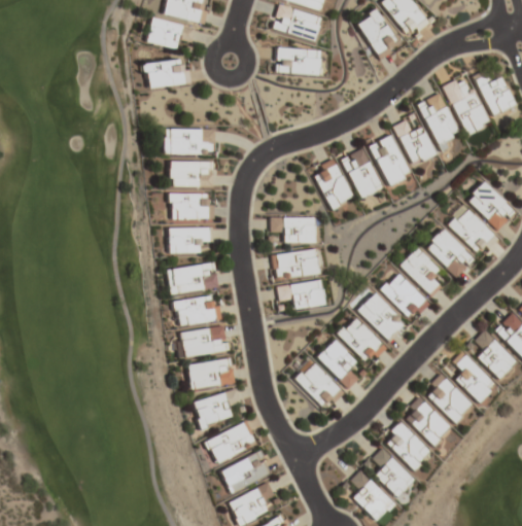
[(165,0),(163,14),(205,24),(210,0),(165,0)]
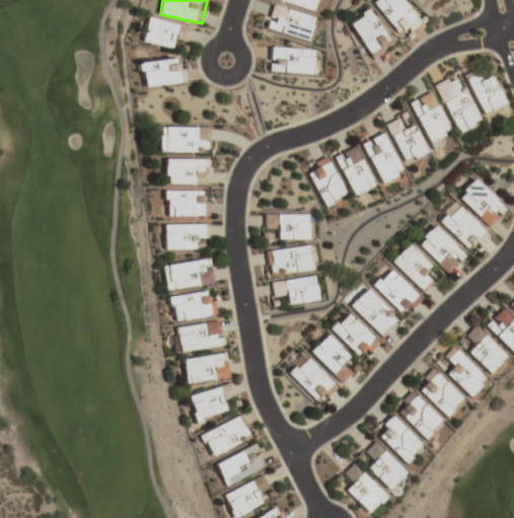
[(281,0),(316,10),(318,0),(281,0)]
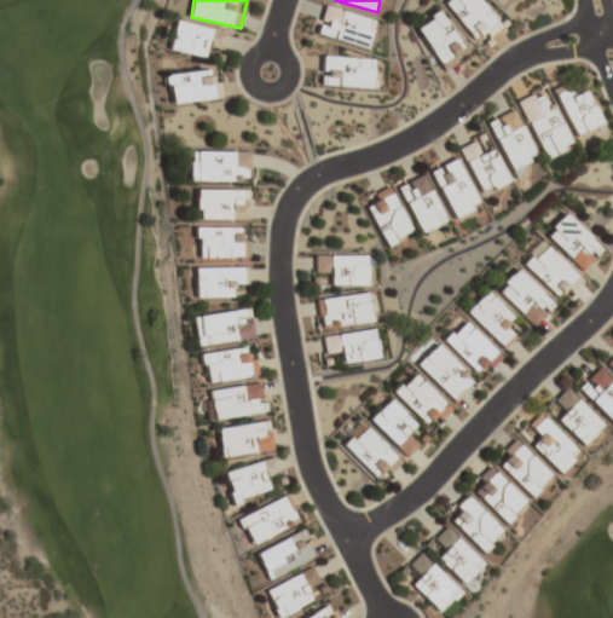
[(454,0),(450,4),(483,42),(505,24),(485,0),(454,0)]
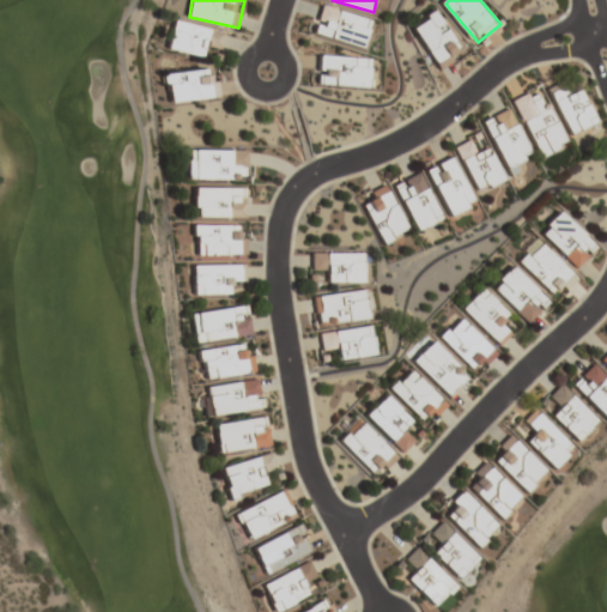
[(316,36),(365,48),(372,18),(323,6),(316,36)]
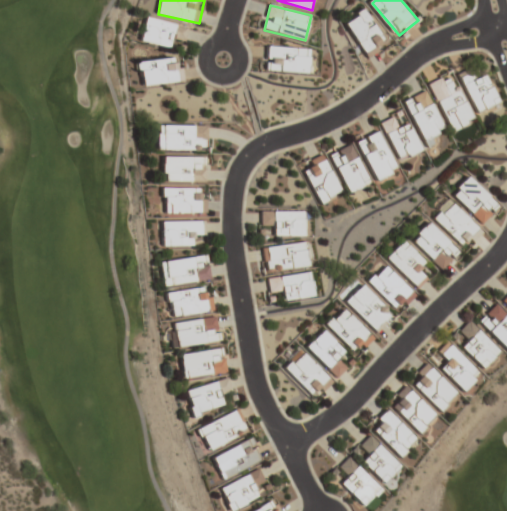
[(347,22),(371,58),(392,44),(368,8),(347,22)]
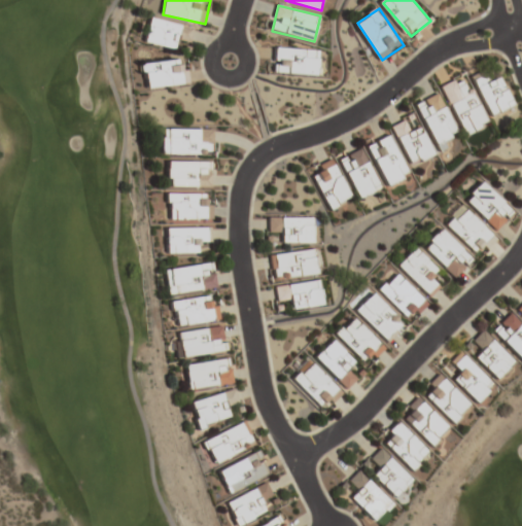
[(197,27),(153,18),(148,42),(180,49),(182,39),(194,42),(197,27)]
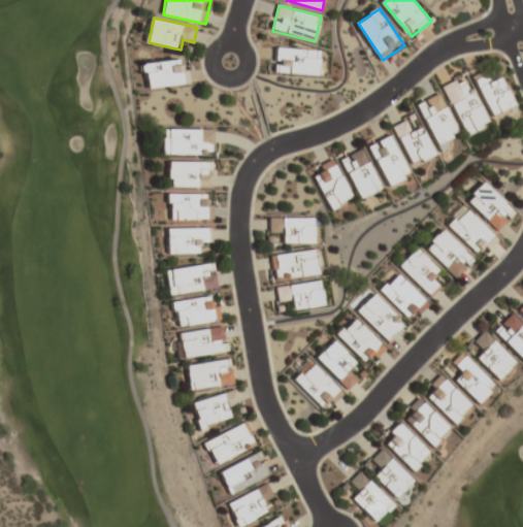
[(276,73),(320,76),(321,50),(279,47),(276,73)]
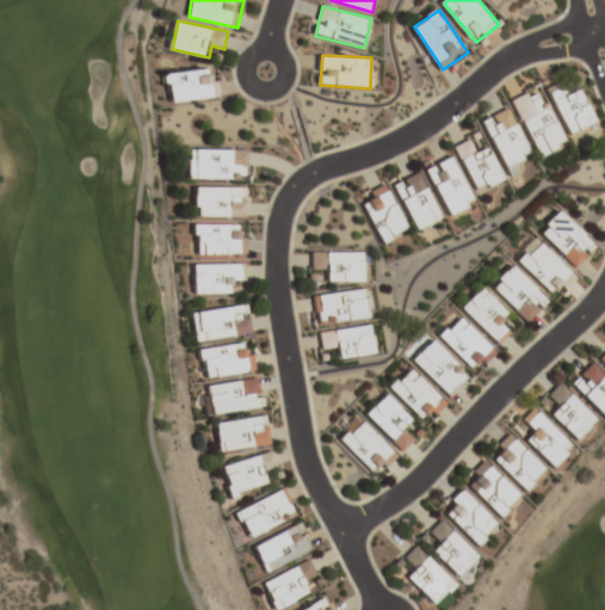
[(222,79),(211,79),(211,69),(168,72),(171,103),(223,99),(222,79)]
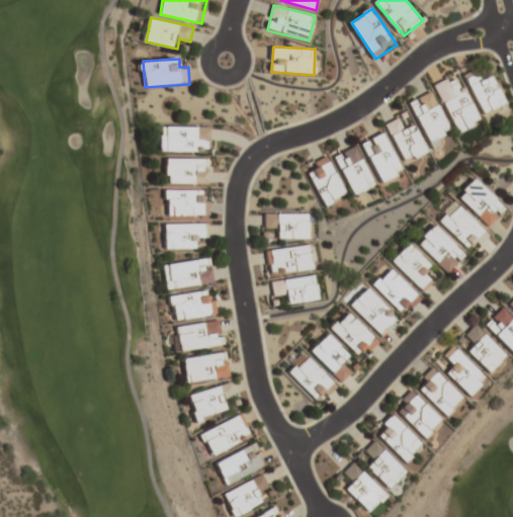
[(466,74),(485,119),(510,109),(495,73),(484,77),(480,68),(466,74)]
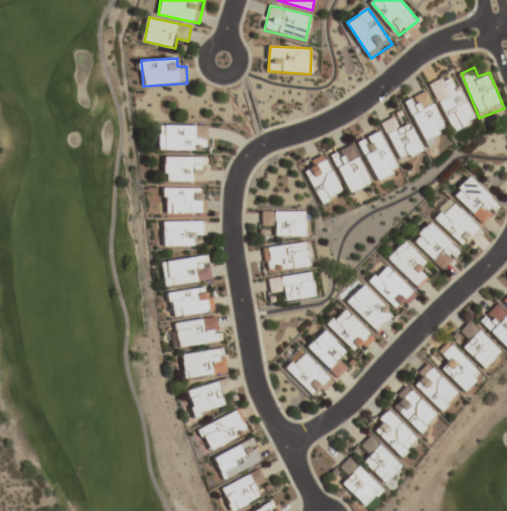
[(476,123),(455,72),(431,82),(452,133),(476,123)]
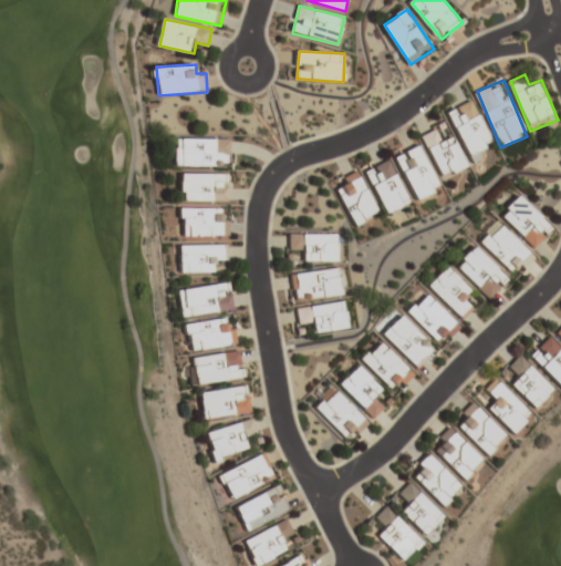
[(449,110),(468,156),(495,146),(477,99),(449,110)]
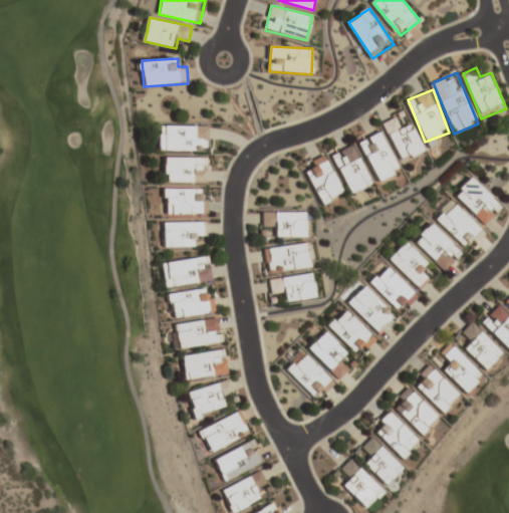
[(385,122),(403,164),(427,153),(413,120),(404,125),(400,116),(385,122)]
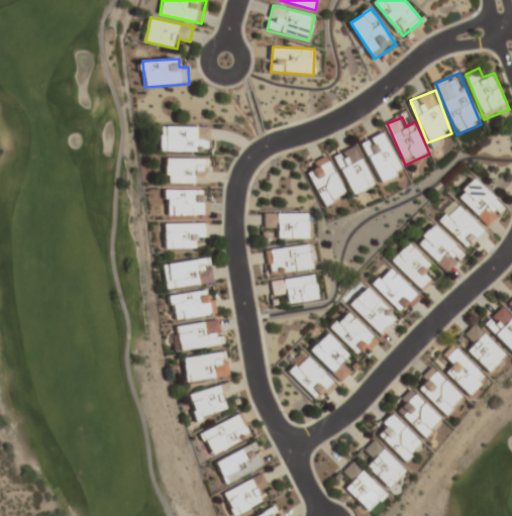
[(162,152),(212,152),(212,125),(162,125),(162,152)]
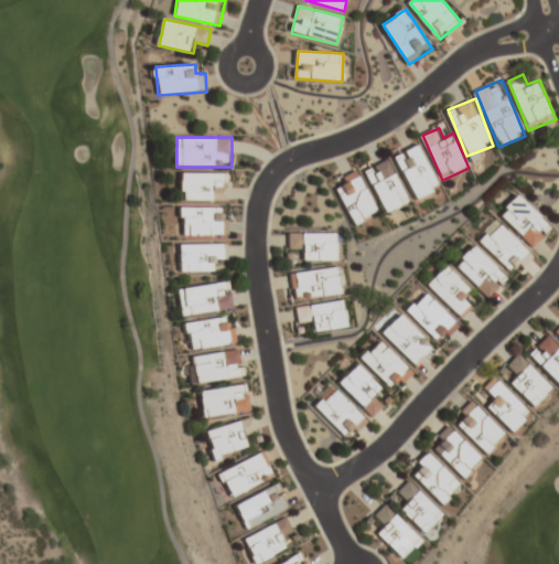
[(417,201),(442,190),(420,145),(396,157),(417,201)]
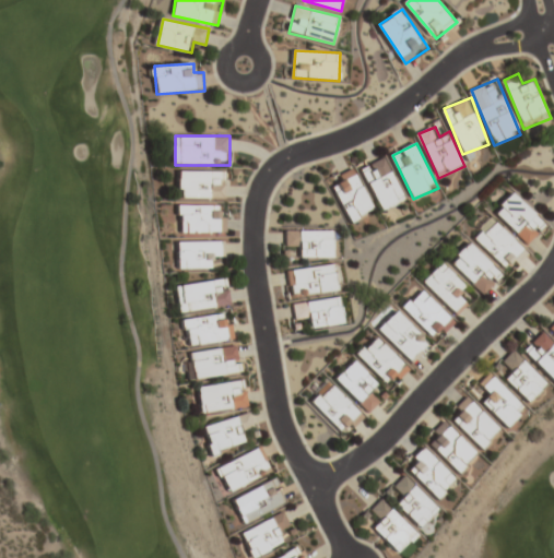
[(362,168),(384,212),(409,199),(387,155),(362,168)]
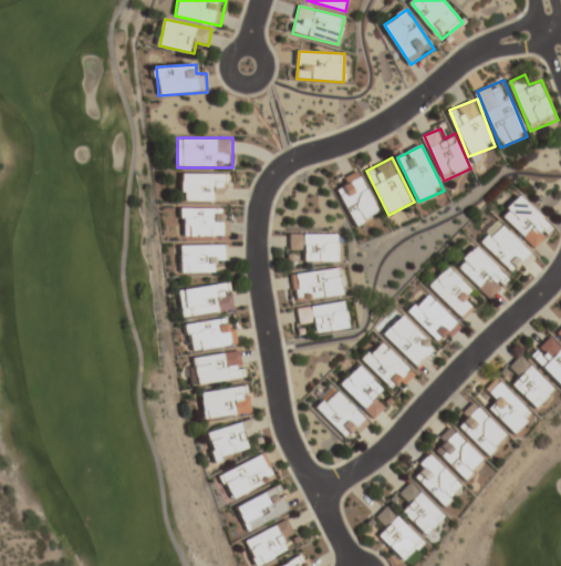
[(381,214),(361,171),(336,182),(356,226),(381,214)]
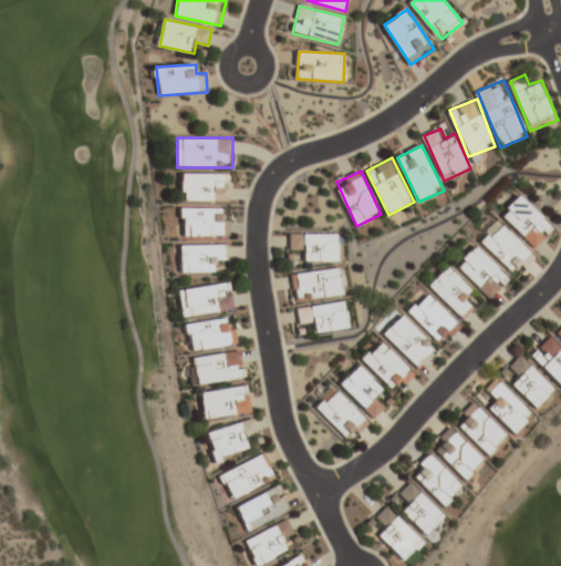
[(231,173),(183,173),(183,201),(231,201),(231,173)]
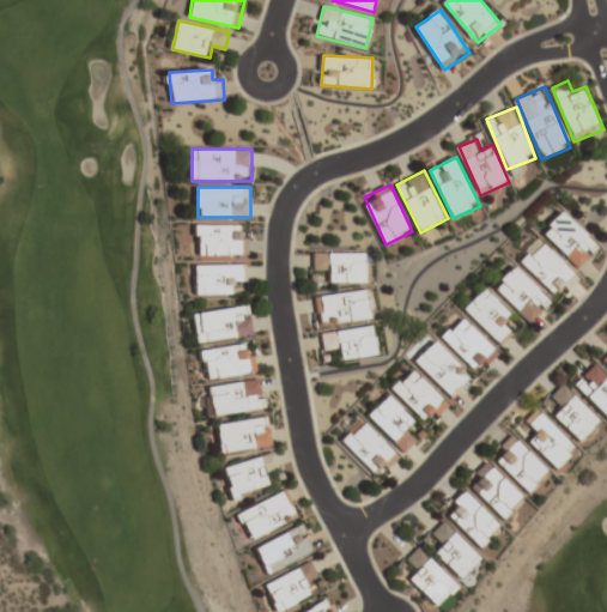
[(544,232),(581,270),(604,246),(566,208),(544,232)]
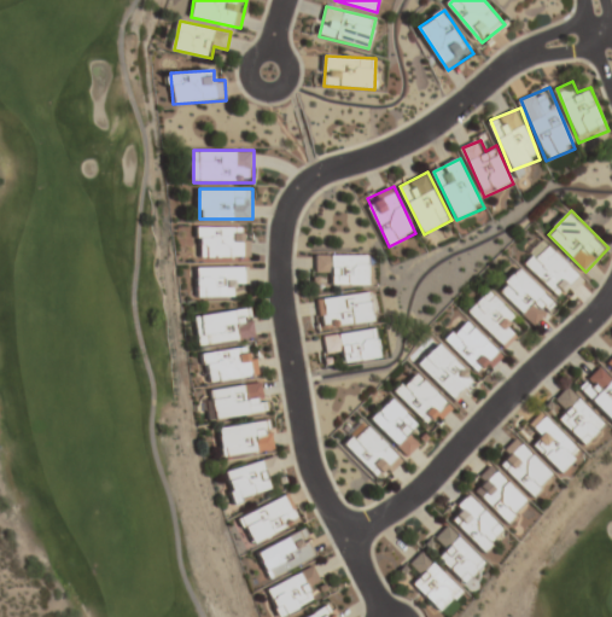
[(254,256),(254,226),(200,226),(200,256),(254,256)]
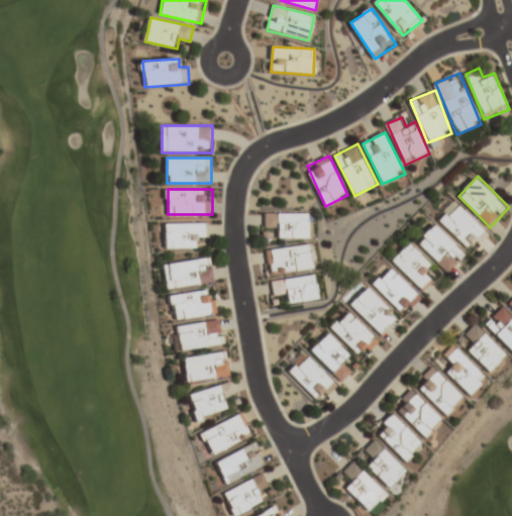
[(455,200),(438,217),(472,249),(489,232),(455,200)]
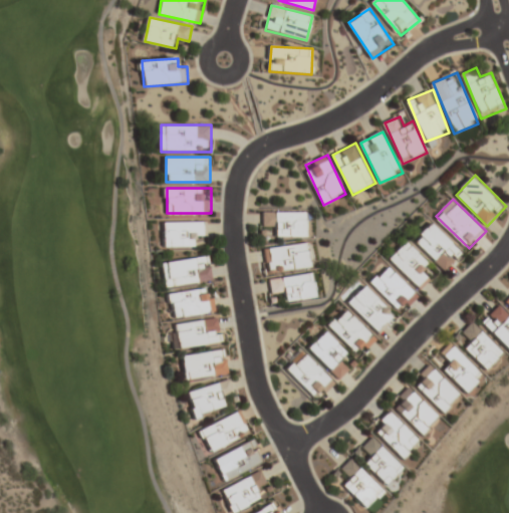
[(276,237),(309,237),(309,211),(265,211),(265,226),(276,226),(276,237)]
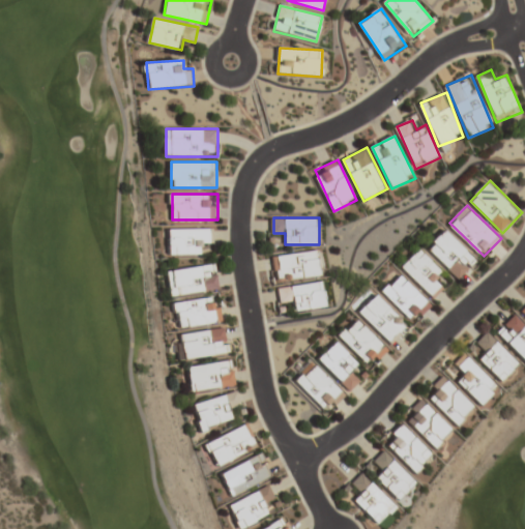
[(203,243),(214,243),(214,228),(171,228),(171,256),(203,256),(203,243)]
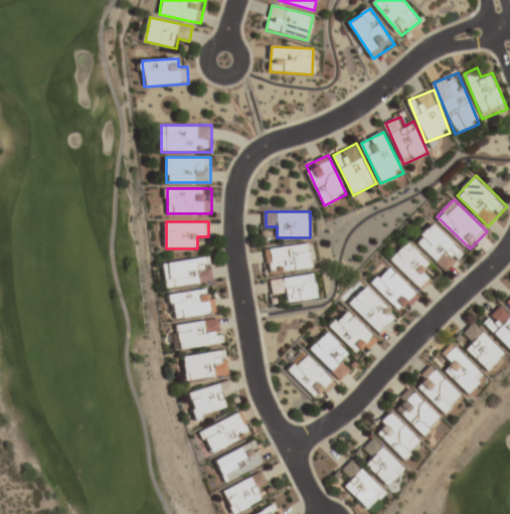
[(448,271),(465,253),(434,222),(416,239),(448,271)]
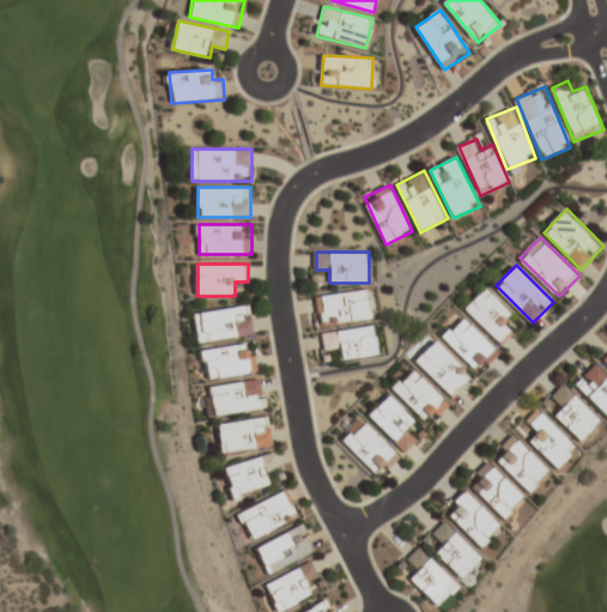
[(317,296),(322,326),(380,317),(375,288),(317,296)]
